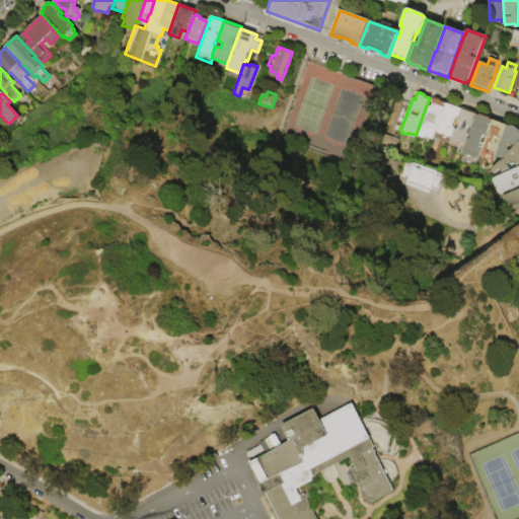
[(416,135),(427,104),(430,105),(433,98),(435,98),(438,99),(440,101),(445,103),(434,133),(431,141),(425,139),(423,140),(418,138),(417,136),(416,135)]
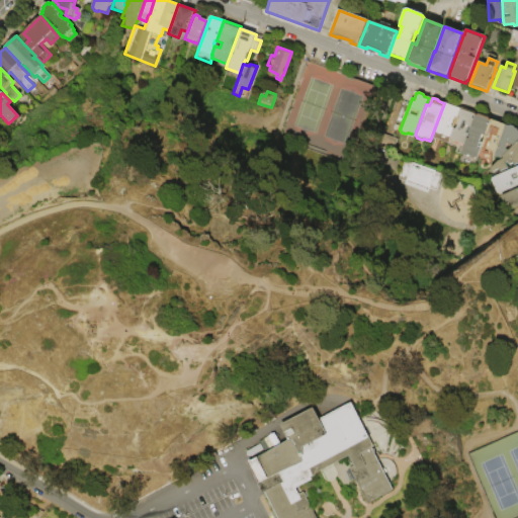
[(444,103),(459,109),(449,139),(433,133),(444,103)]
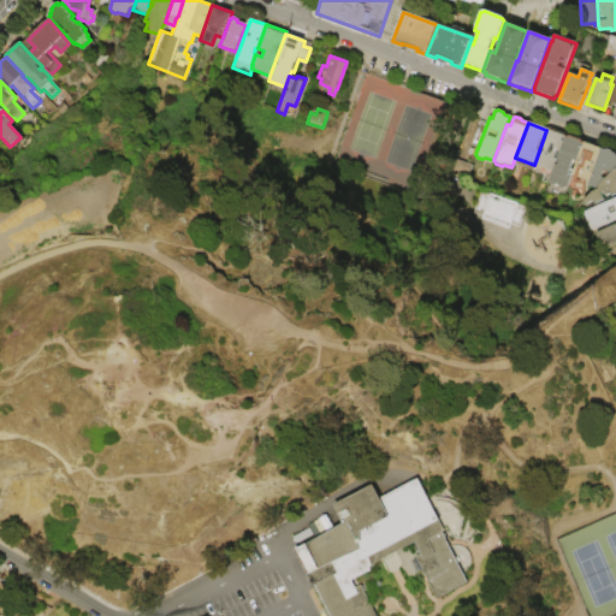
[(546,130),(564,136),(551,172),(533,165),(534,165),(546,130)]
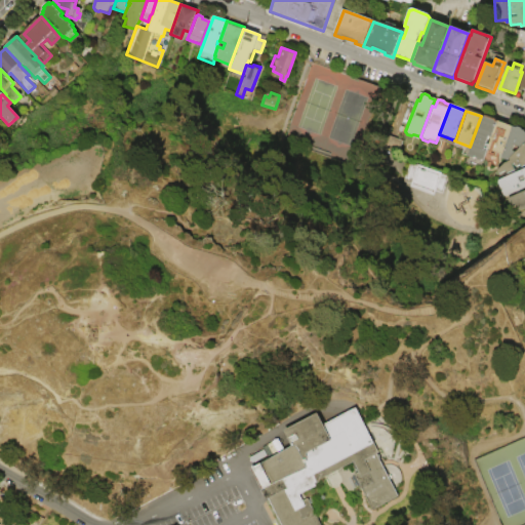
[(468,155),(481,116),(485,116),(494,119),(496,122),(486,150),(482,161),(480,162),(477,161),(476,158),(472,159),(469,158),(468,155)]
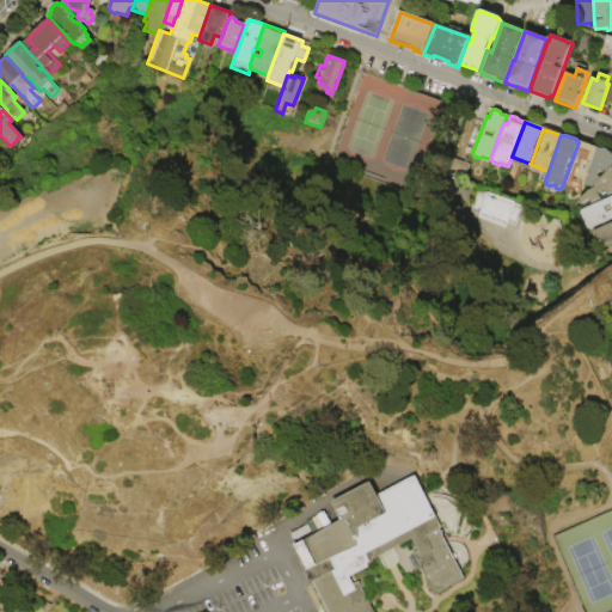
[(579,142),(598,148),(586,182),(567,175),(579,142)]
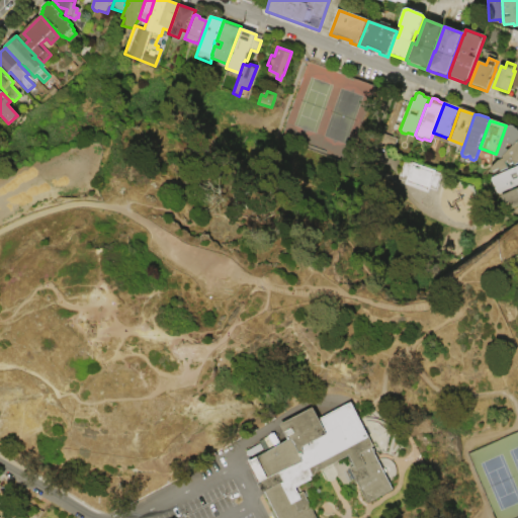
[(496,154),(506,125),(510,125),(514,126),(514,128),(517,130),(517,132),(517,141),(500,159),(494,157),(496,154)]
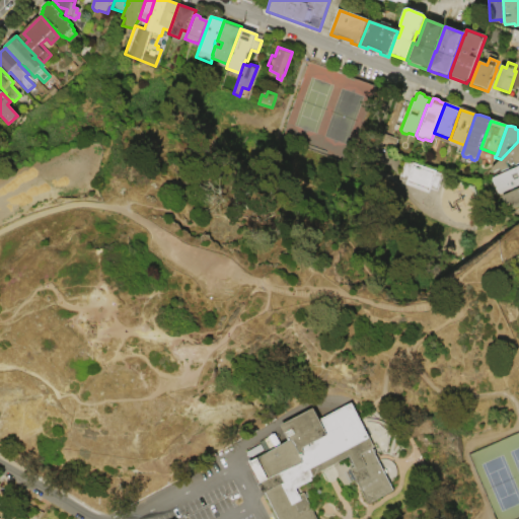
[(518,164),(501,172),(497,163),(501,159),(518,141),(518,164)]
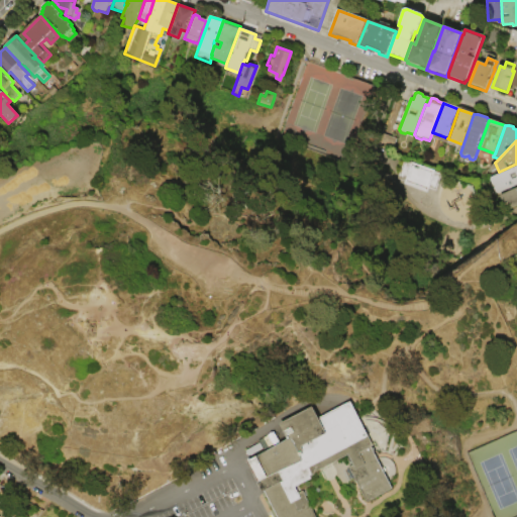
[(402,160),(395,178),(402,181),(401,183),(426,191),(427,187),(434,190),(440,173),(433,170),(409,161),(409,162),(402,160)]
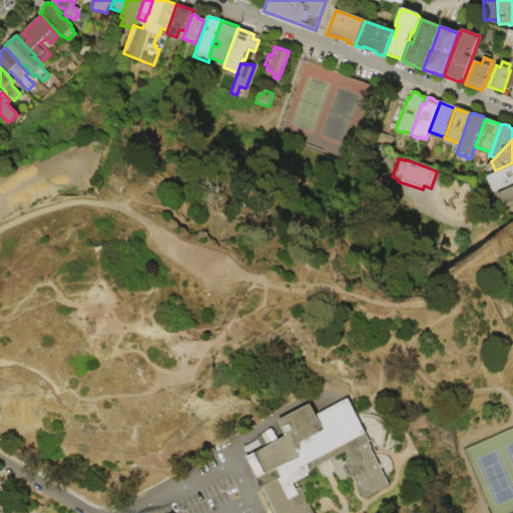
[(512,162),(512,183),(491,192),(489,191),(483,178),(484,175),(512,162)]
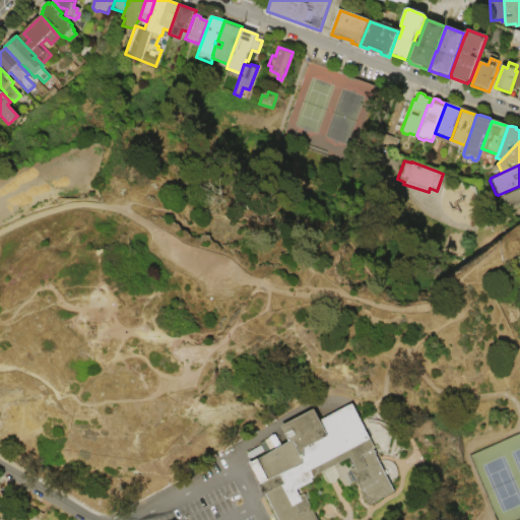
[(519,205),(507,211),(500,197),(519,188),(519,205)]
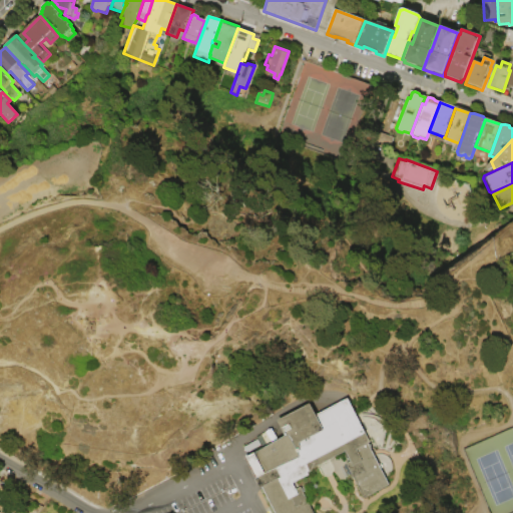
[(313,512),(275,512),(262,487),(259,488),(254,479),(244,458),(245,457),(259,451),(277,440),(285,436),(277,420),(309,404),(315,415),(316,414),(347,398),(357,418),(365,433),(367,436),(370,442),(368,444),(374,456),(385,477),(389,485),(364,498),(355,482),(346,464),(350,462),(345,452),(322,463),(313,468),(311,471),(307,473),(308,475),(292,483),(296,490),(300,487),(308,502),(307,502),(308,504),(313,512)]
